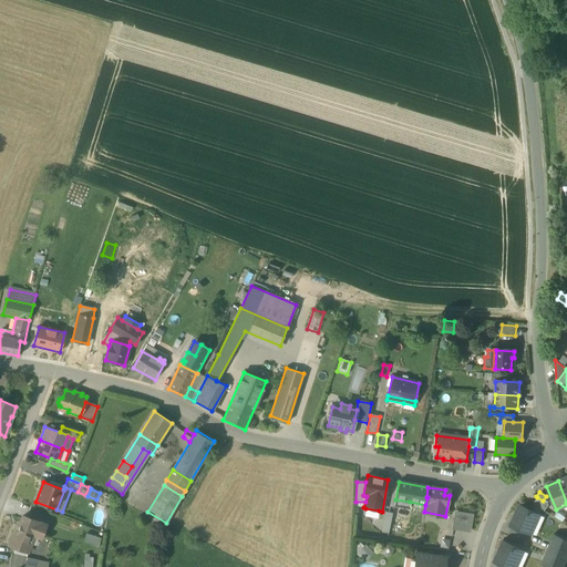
[(542,508),(545,511),(548,505),(543,501),(537,497),(534,503),(535,504),(542,508)]
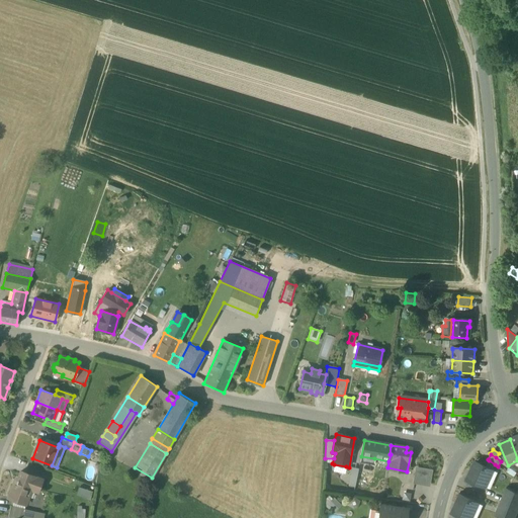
[(361,456),(360,462),(373,464),(374,458),(361,456)]
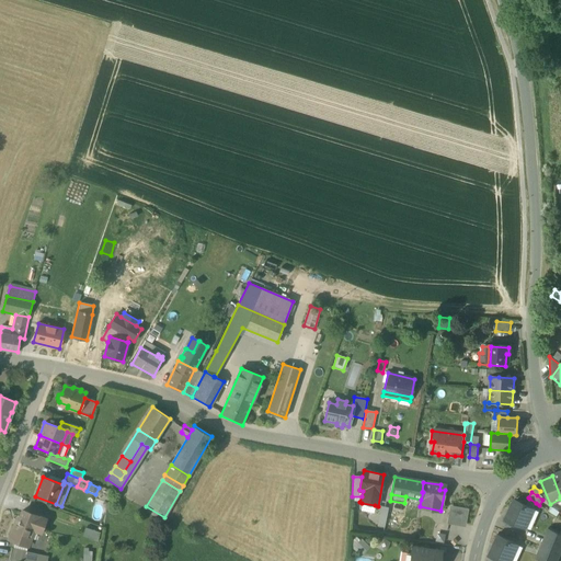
[(529,499),(526,506),(533,508),(536,503),(529,499)]
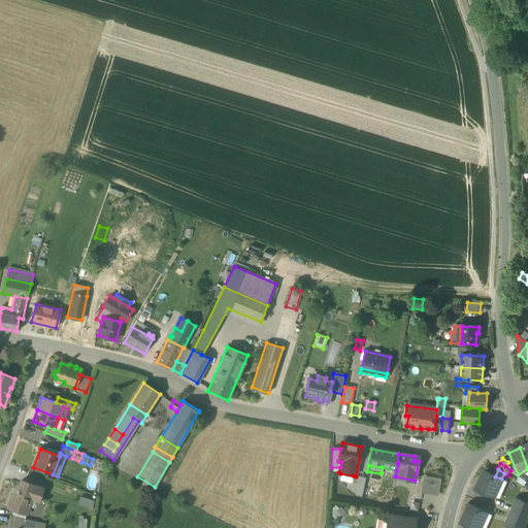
[(475,490),(493,498),(494,497),(501,481),(501,479),(495,476),(484,471),(475,490)]
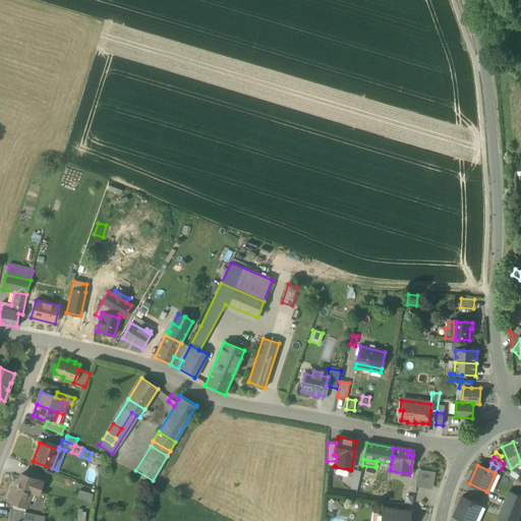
[(348,469),(336,467),(335,474),(347,477),(348,469)]
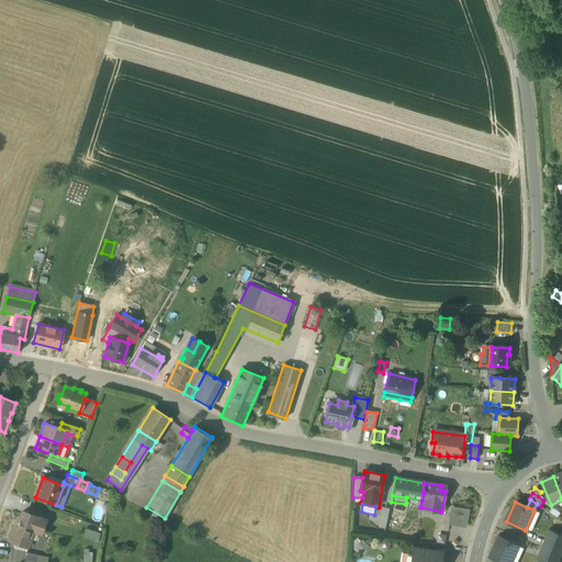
[(383,507),(381,518),(386,520),(390,509),(383,507)]
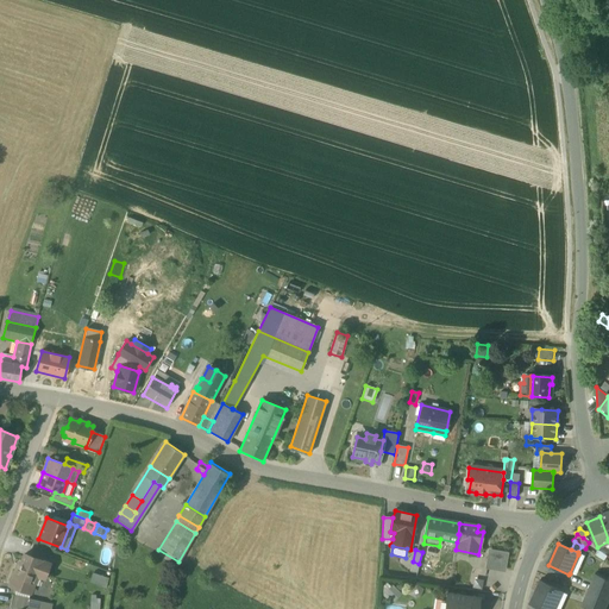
[(597,550),(595,554),(604,562),(607,557),(597,550)]
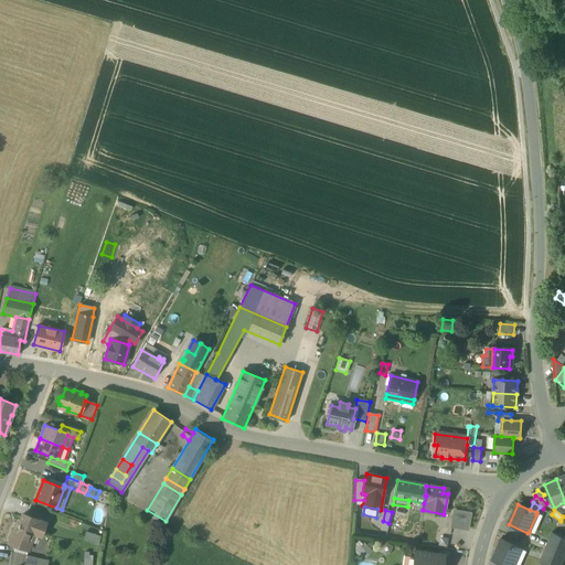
[(451,526),(467,530),(470,514),(455,511),(451,526)]
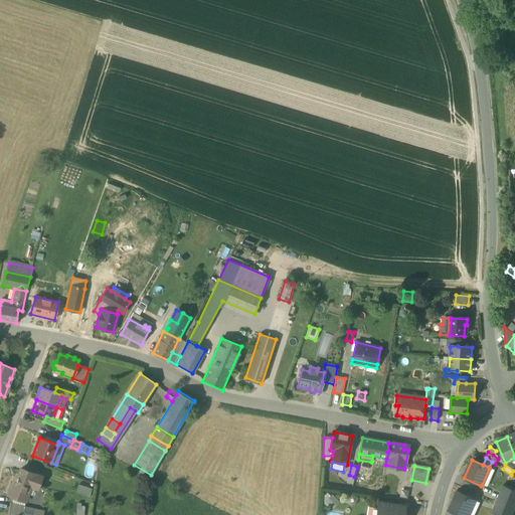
[(24,500),(25,501),(28,493),(25,492),(29,482),(38,485),(41,476),(20,469),(18,474),(16,481),(13,480),(8,494),(12,496),(24,500)]
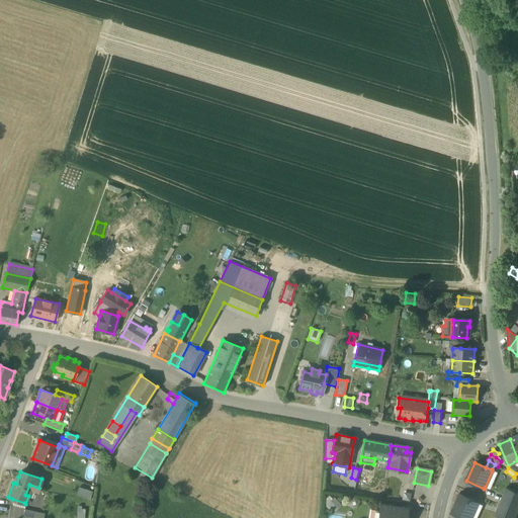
[(497,473),(492,471),(485,488),(490,490),(497,473)]
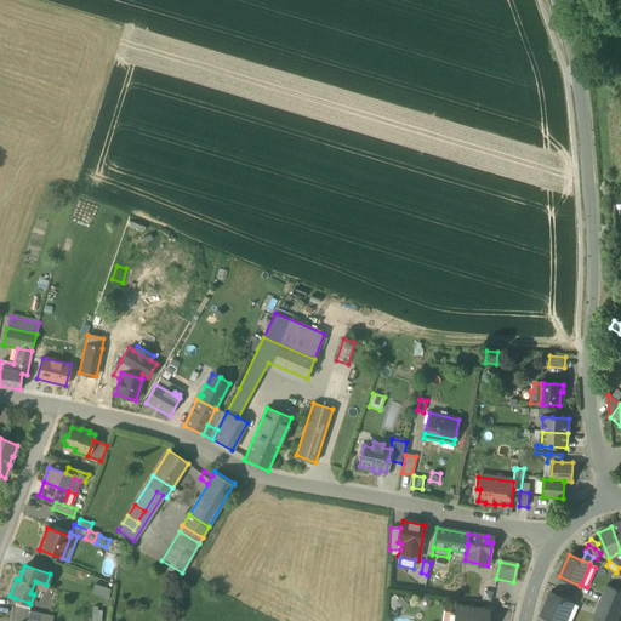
[(30,593),(34,594),(38,586),(45,588),(46,585),(35,581),(30,593)]
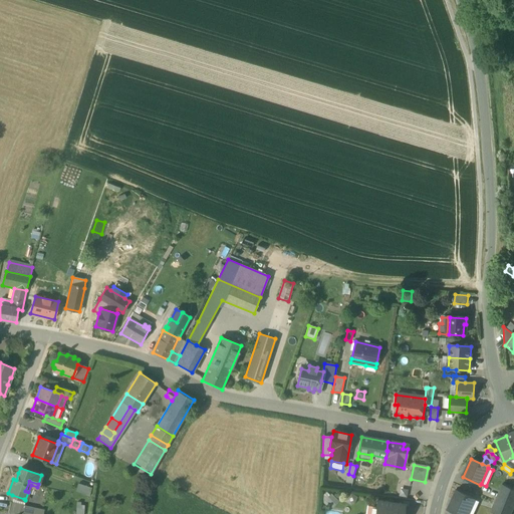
[(78,483),(76,492),(89,496),(92,488),(78,483)]
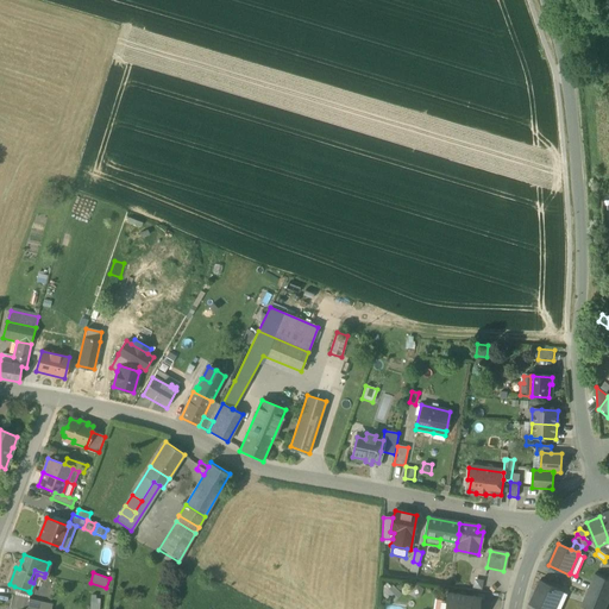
[(608,579),(596,575),(588,596),(607,604),(608,597),(608,579)]
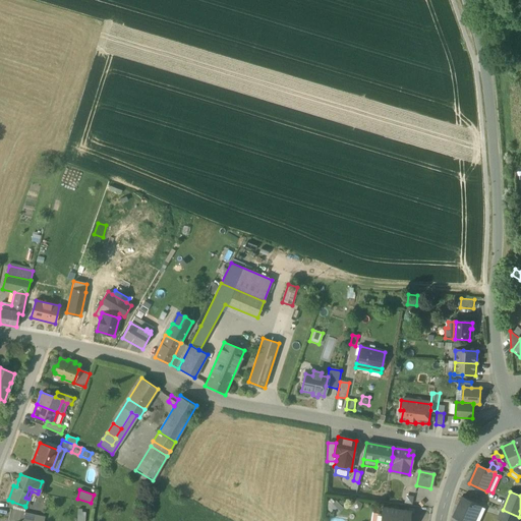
[(413,497),(405,496),(404,504),(411,505),(413,497)]
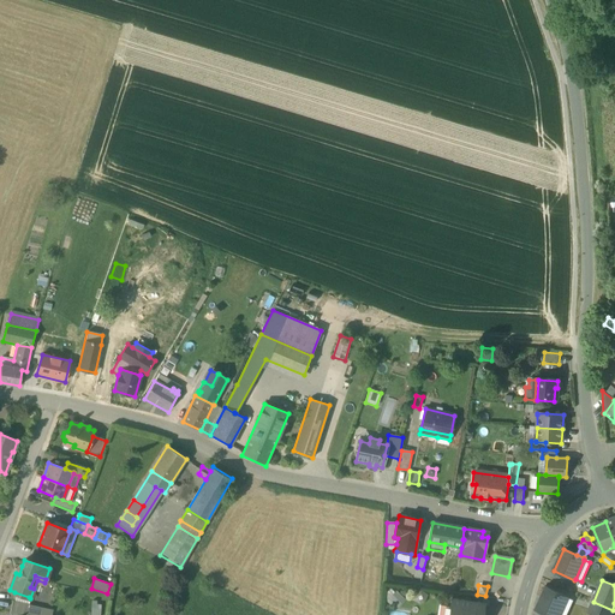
[(545,614),(547,614),(559,614),(566,599),(567,597),(545,589),(536,610),(545,614)]
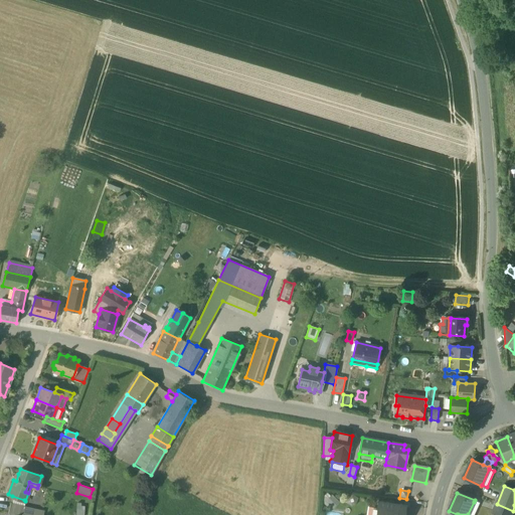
[(340,503),(332,494),(330,496),(325,501),(329,505),(333,509),(340,503)]
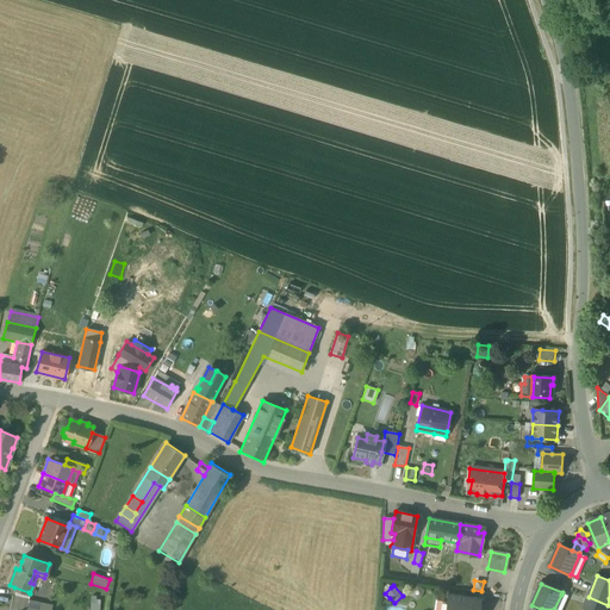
[(411,586),(409,595),(416,599),(421,598),(423,590),(416,585),(411,586)]
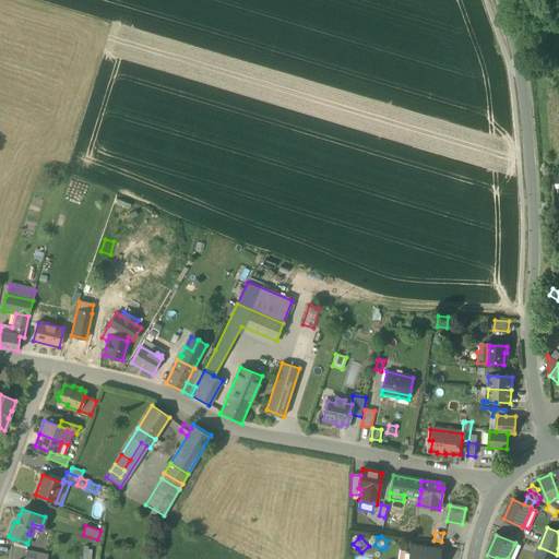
[(18,547),(25,548),(26,543),(13,538),(12,545),(18,547)]
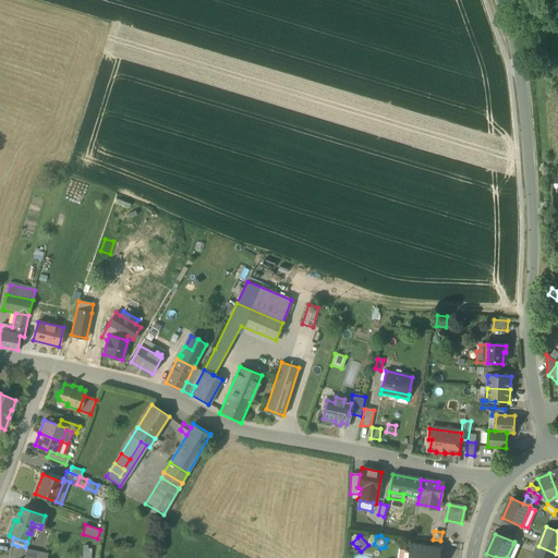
[(8,555),(14,557),(17,546),(12,544),(10,544),(8,555)]
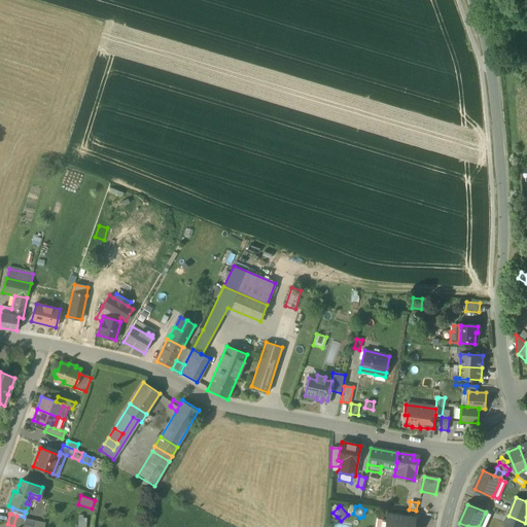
[(386,514),(385,520),(384,526),(413,526),(415,518),(386,514)]
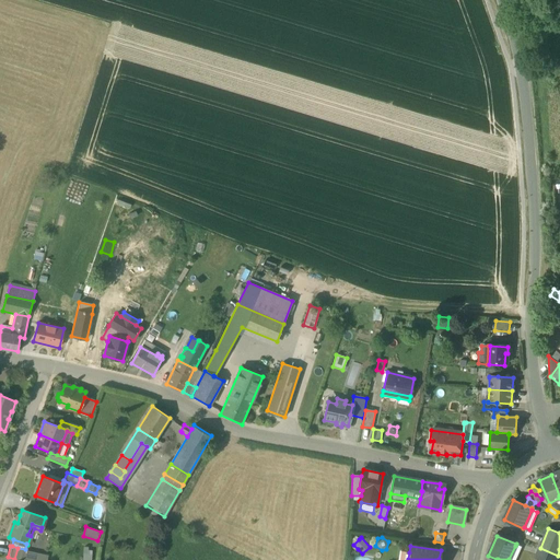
[(515,559),(521,548),(515,546),(509,559),(515,559)]
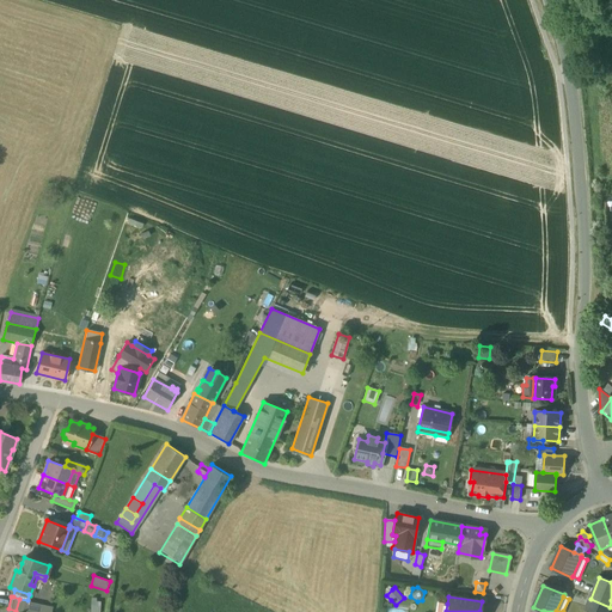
[(91,598),(90,611),(99,611),(101,601),(96,600),(97,598),(91,598)]
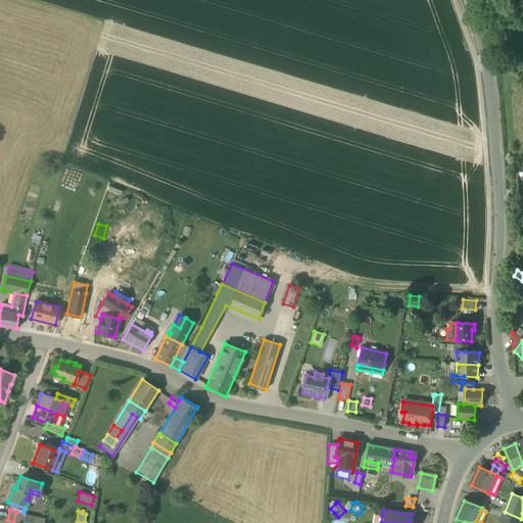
[(13,522),(19,522),(38,522),(39,519),(24,516),(24,513),(16,512),(13,522)]
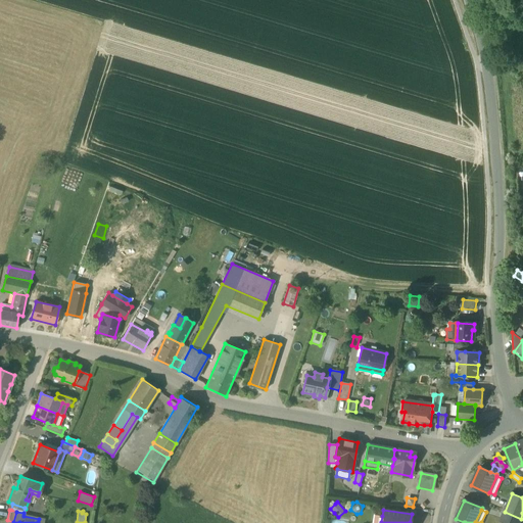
[(503,522),(519,522),(521,519),(505,512),(501,522),(503,522)]
